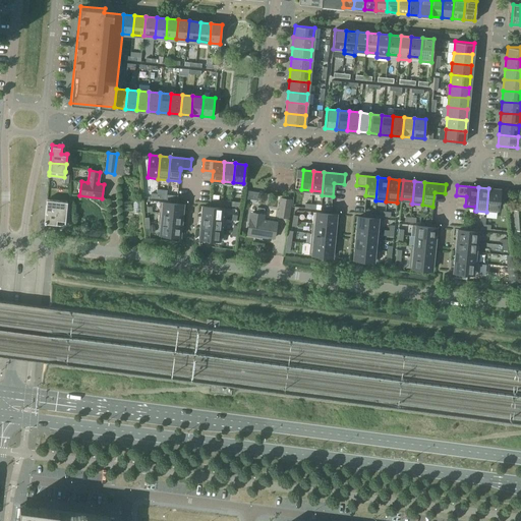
[(488,188),(486,212),(497,213),(500,189),(488,188)]
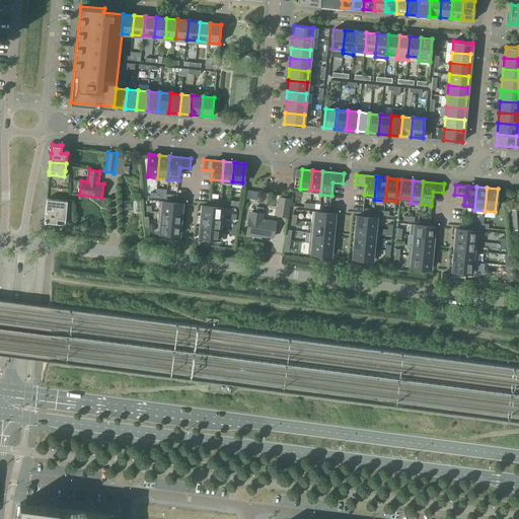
[(246,190),(245,198),(257,199),(258,191),(246,190)]
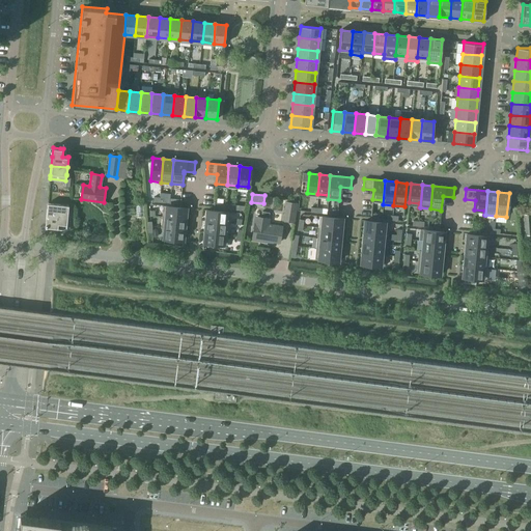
[(283,220),(294,222),(297,203),(286,202),(283,220)]
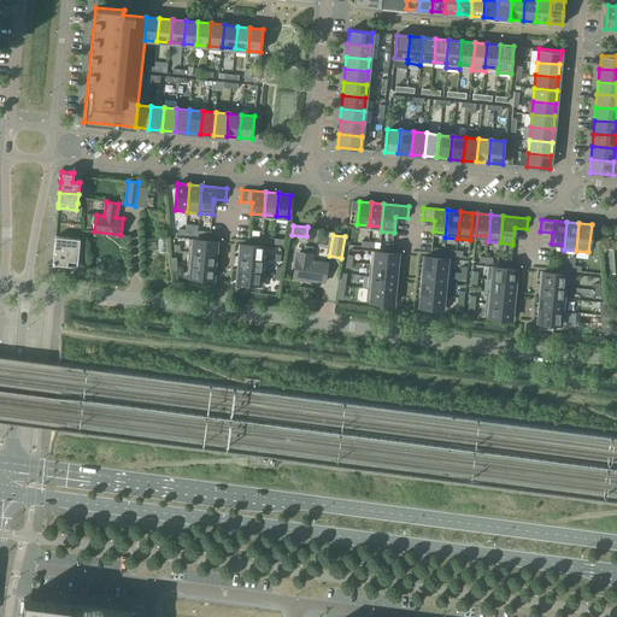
[(54,236),(53,250),(78,252),(78,246),(80,239),(54,236)]
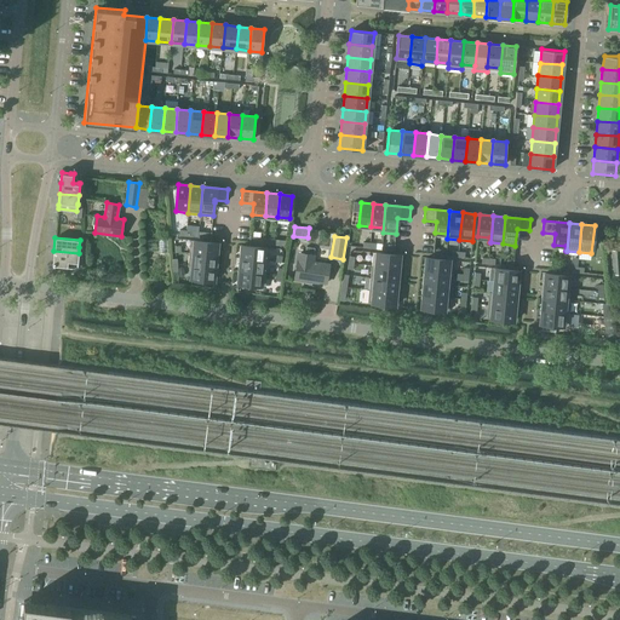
[(190,240),(189,253),(216,256),(217,242),(190,240)]
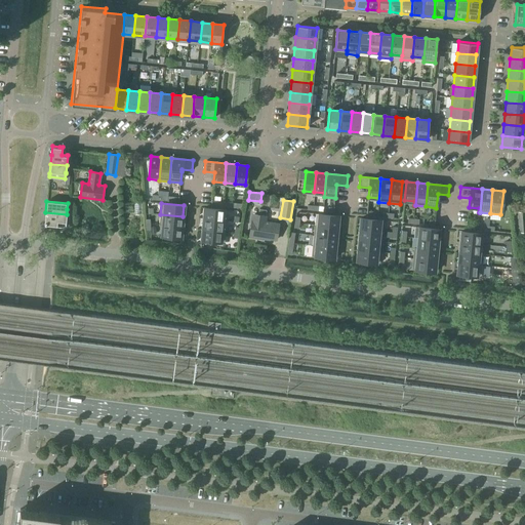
[(204,208),(203,218),(227,220),(228,210),(217,209),(204,208)]
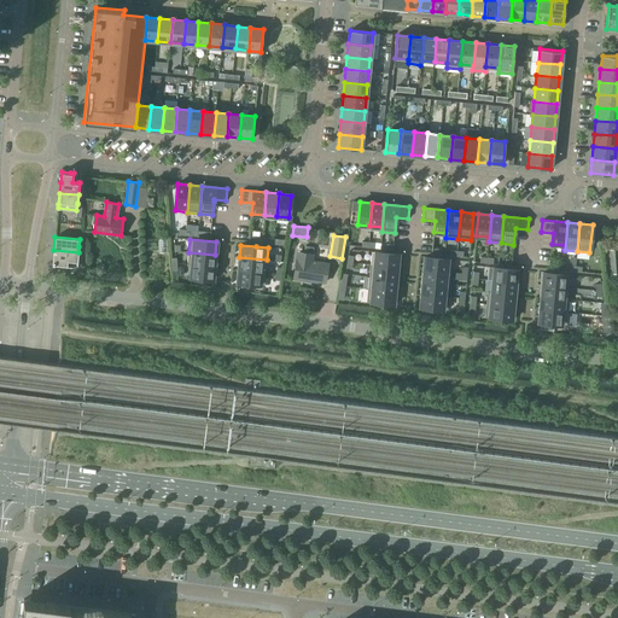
[(305,246),(304,252),(297,252),(293,279),(303,280),(304,283),(310,283),(312,281),(314,281),(314,280),(325,283),(328,264),(312,261),(313,255),(314,248),(305,246)]
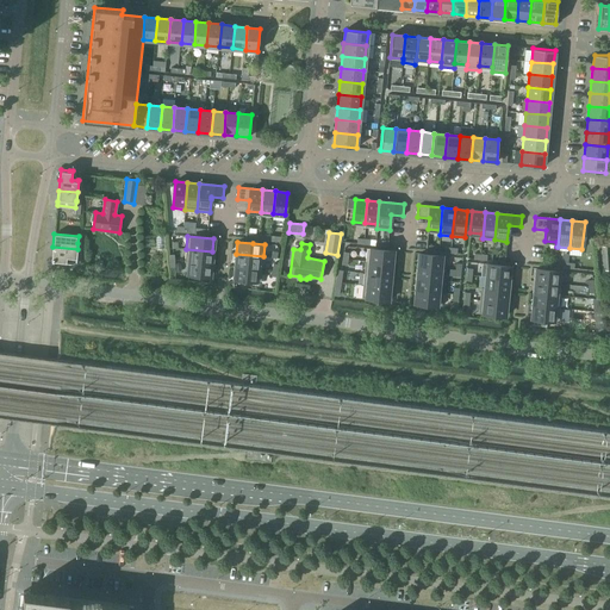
[(76,259),(78,249),(53,247),(53,248),(51,261),(53,262),(66,263),(76,265),(76,261),(76,259)]
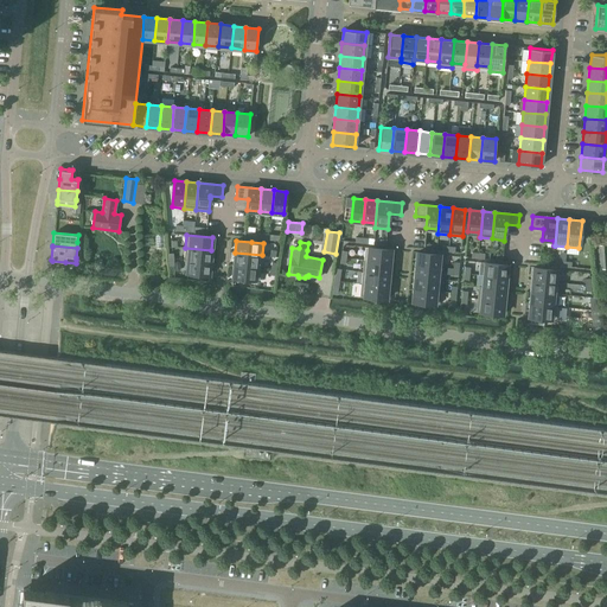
[(364,247),(363,260),(390,262),(391,250),(364,247)]
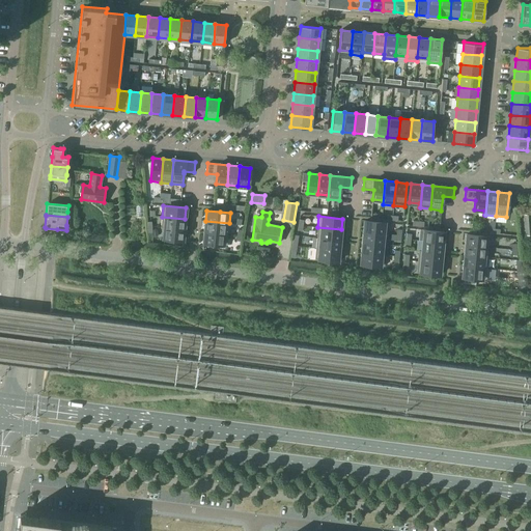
[(162,217),(161,227),(184,229),(185,219),(162,217)]
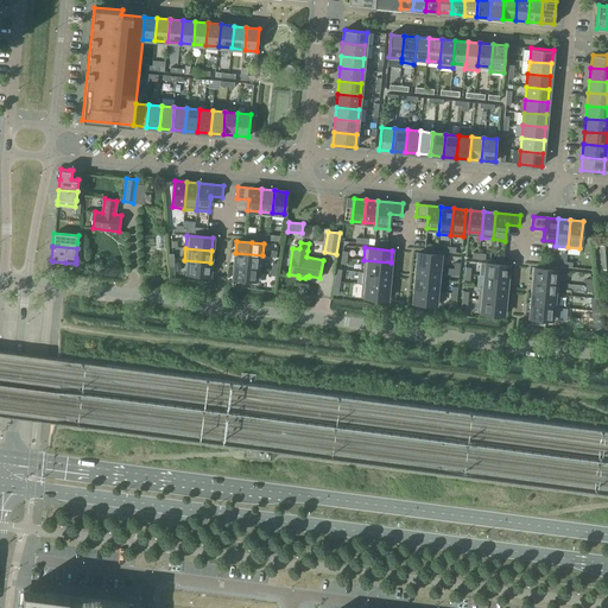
[(235,253),(234,265),(261,268),(263,255),(235,253)]
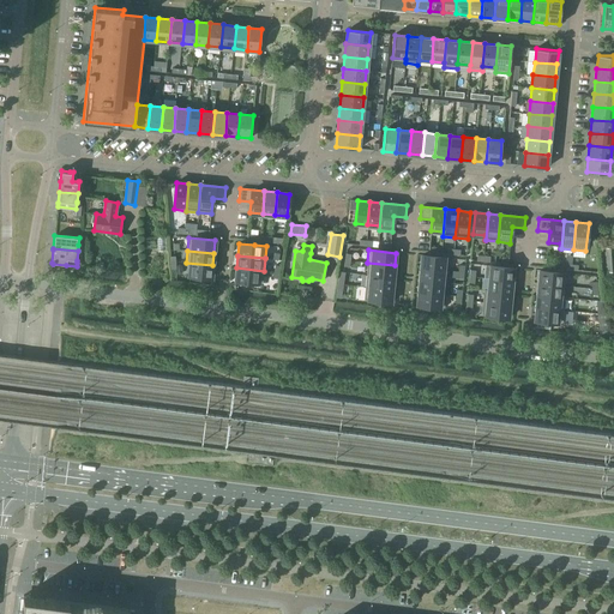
[(422,256),(421,268),(447,271),(449,258),(422,256)]
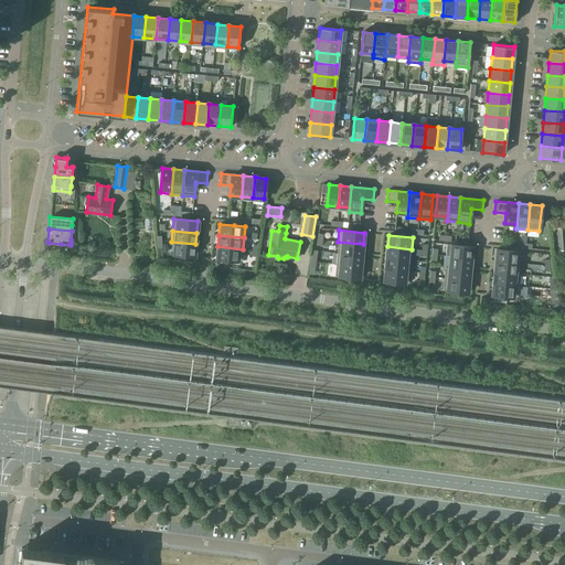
[(195,244),(171,242),(174,243),(173,254),(194,256),(195,244)]
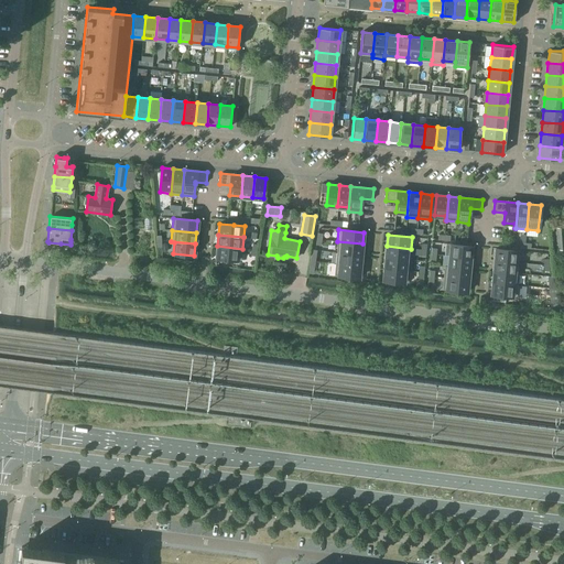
[(337,241),(336,252),(361,255),(362,243),(337,241)]
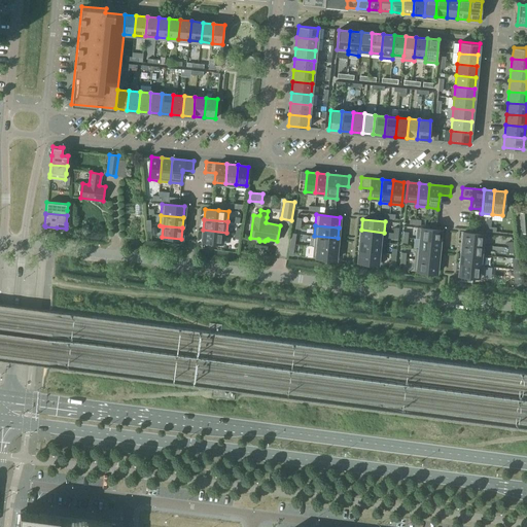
[(410,231),(408,244),(418,245),(419,237),(413,236),(414,226),(405,225),(405,230),(410,231)]
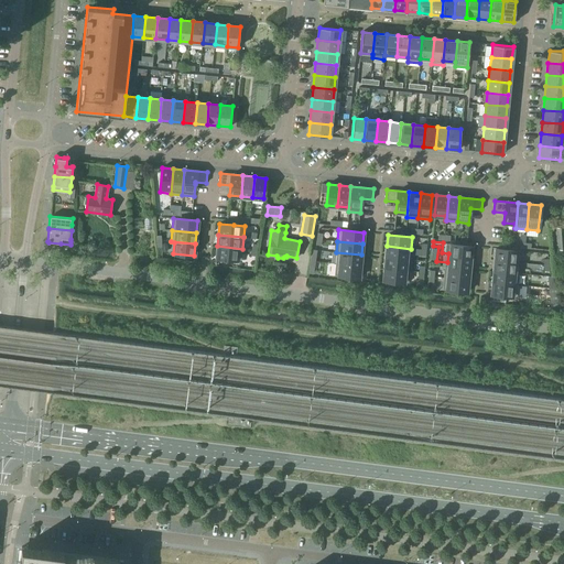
[(451,243),(449,256),(470,258),(472,246),(451,243)]
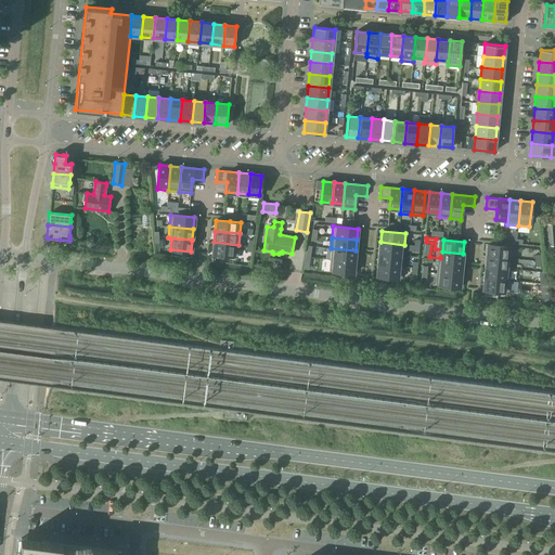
[(239,245),(214,242),(213,254),(237,256),(239,245)]
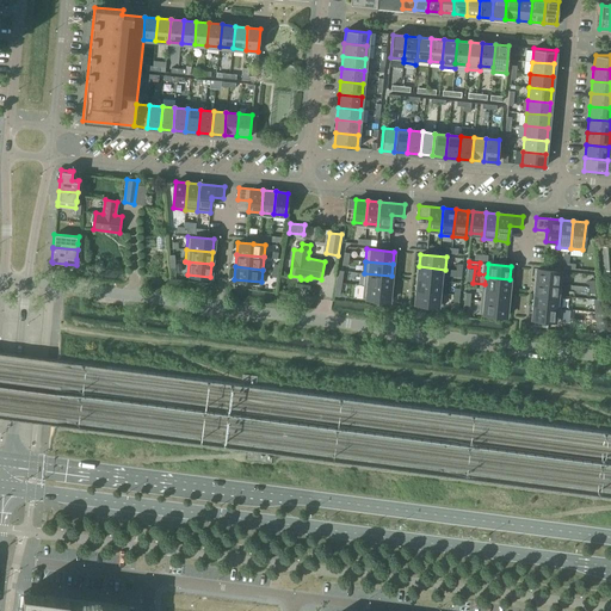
[(419,266),(418,278),(440,281),(442,270),(445,270),(419,266)]
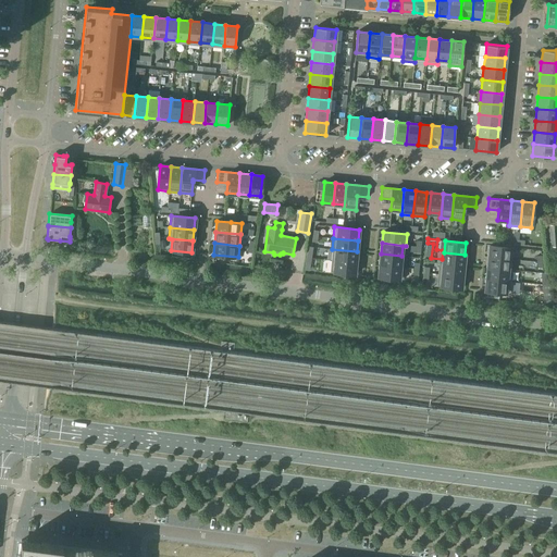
[(490,245),(489,257),(509,259),(510,248),(498,246),(490,245)]
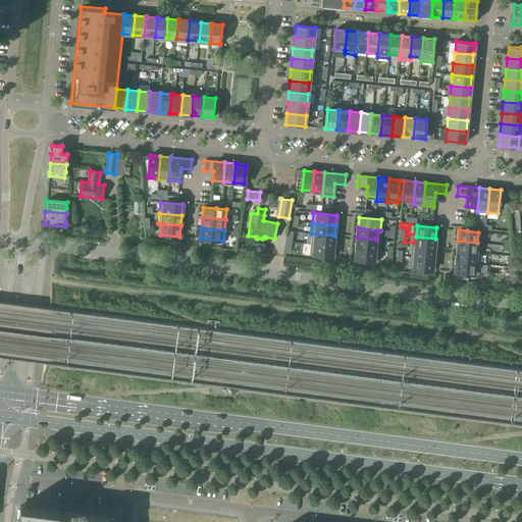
[(311,233),(310,244),(333,246),(334,236),(311,233)]
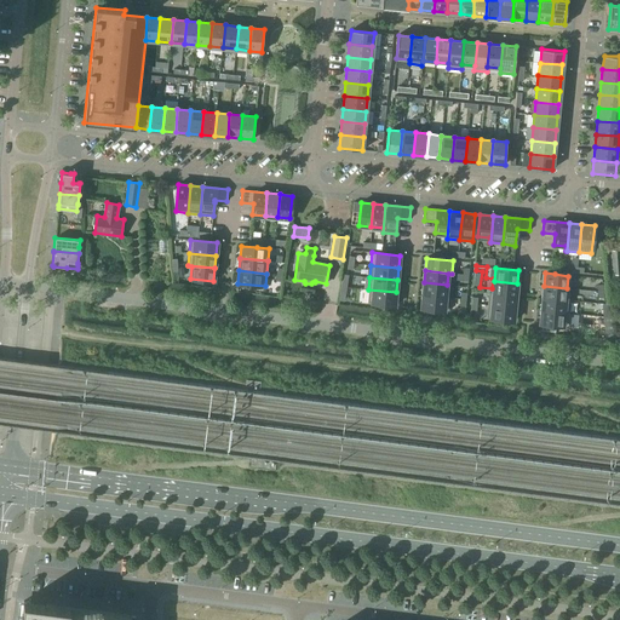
[(488,292),(488,293),(516,296),(517,283),(494,281),(493,293),(488,292)]
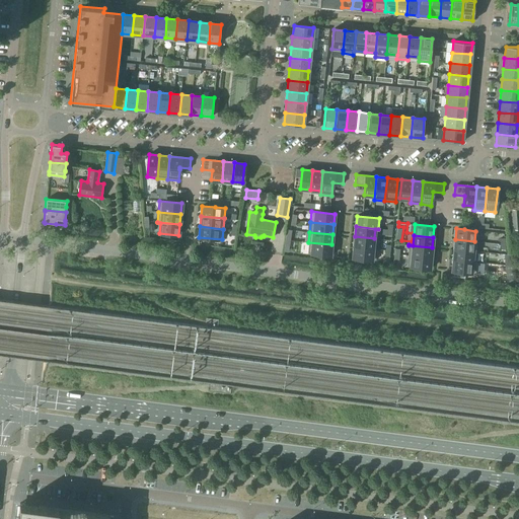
[(355,236),(354,247),(376,249),(376,248),(373,248),(374,238),(355,236)]
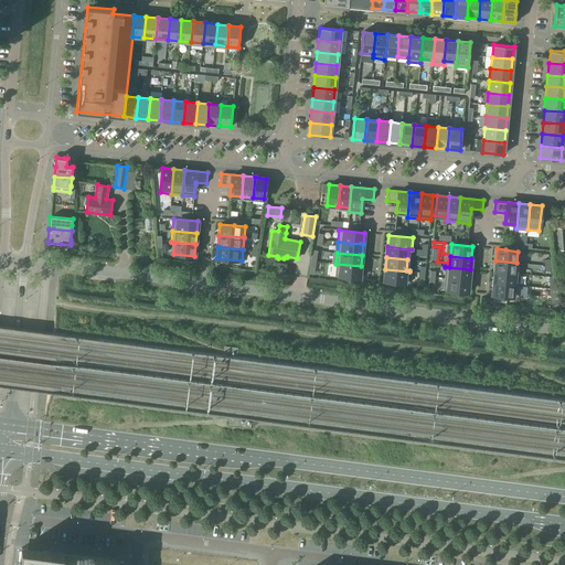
[(496,260),(494,272),(519,275),(519,274),(515,274),(516,263),(496,260)]
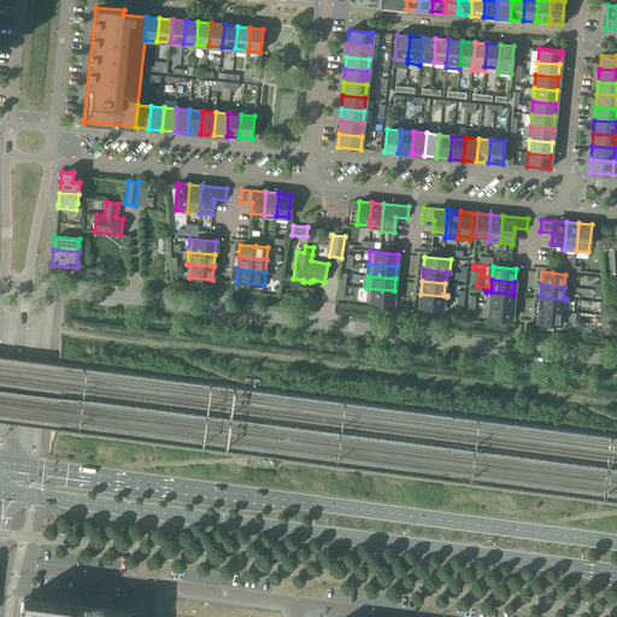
[(394,291),(366,288),(365,301),(393,304),(394,291)]
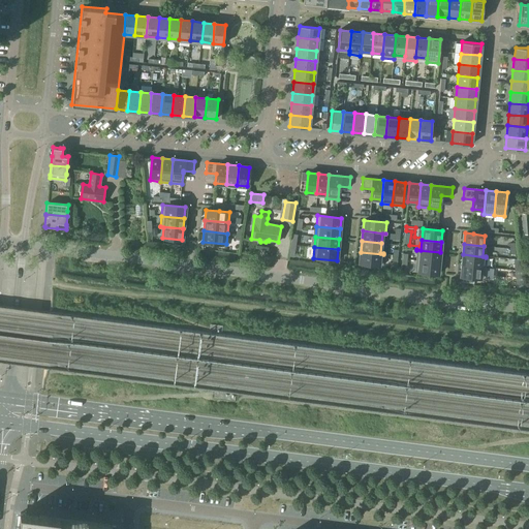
[(416,250),(415,260),(439,262),(440,252),(416,250)]
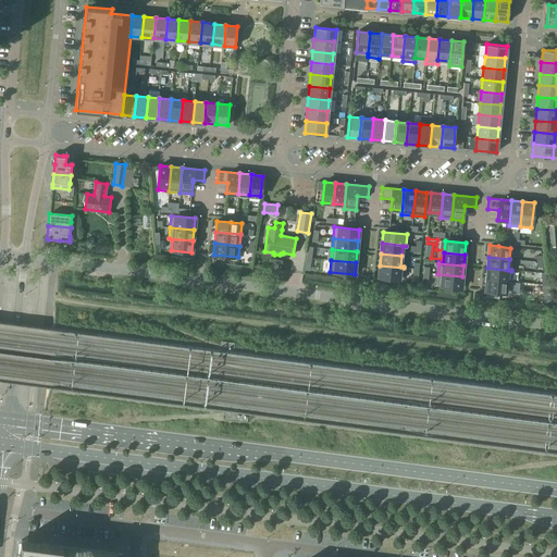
[(404,268),(380,265),(379,276),(403,279),(404,268)]
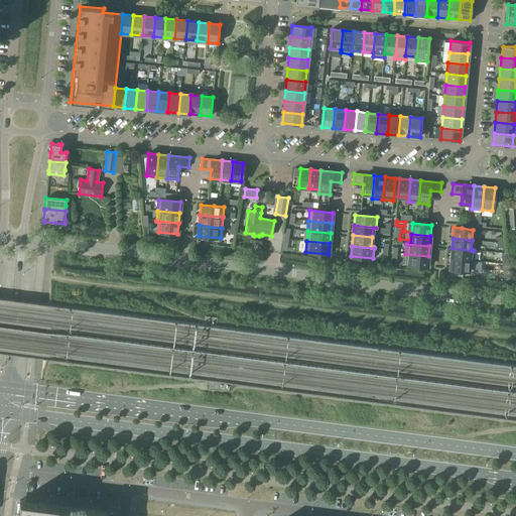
[(452,248),(450,258),(473,261),(474,251),(452,248)]
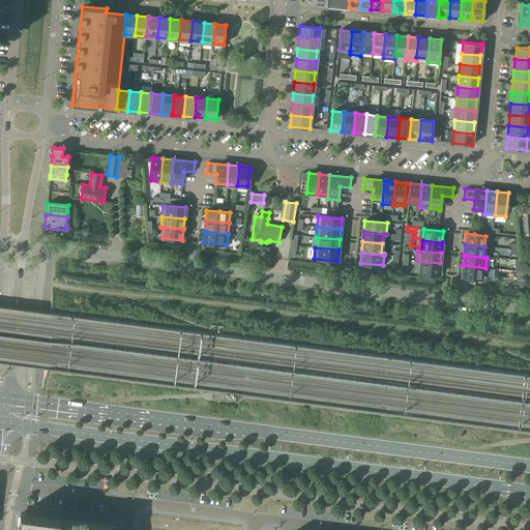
[(440,263),(416,261),(415,272),(439,274),(440,263)]
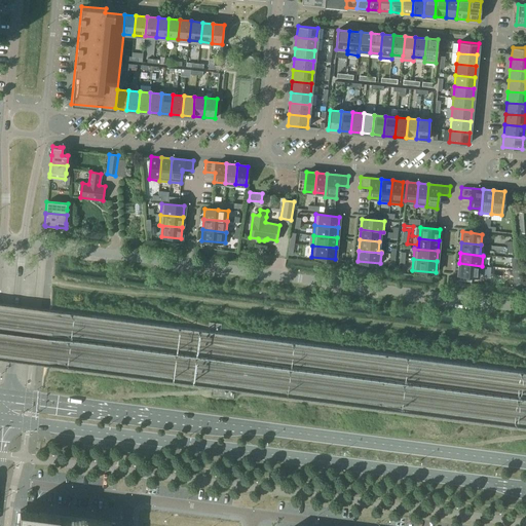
[(482,266),(459,263),(458,274),(481,276),(482,266)]
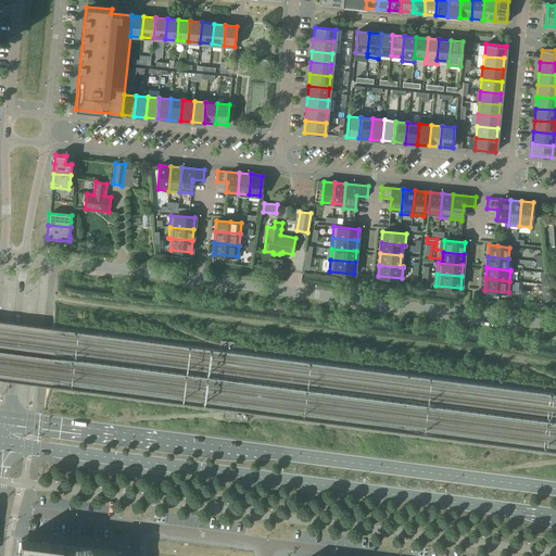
[(19,538),(16,555),(118,555),(119,552),(19,538)]
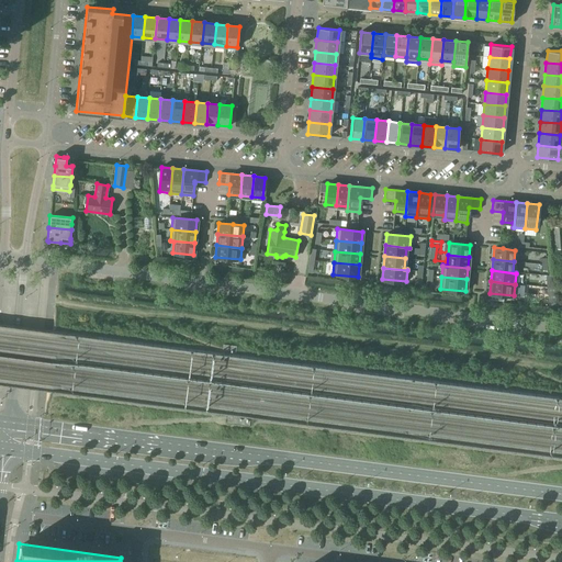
[(383,543),(382,557),(398,558),(400,543),(383,543)]
